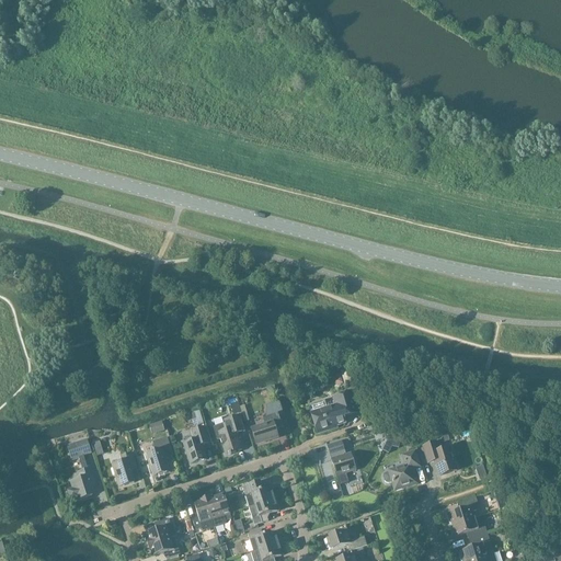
[(343,418),(357,413),(351,392),(333,398),(335,407),(311,414),(317,434),(329,431),(329,428),(345,424),(343,418)]
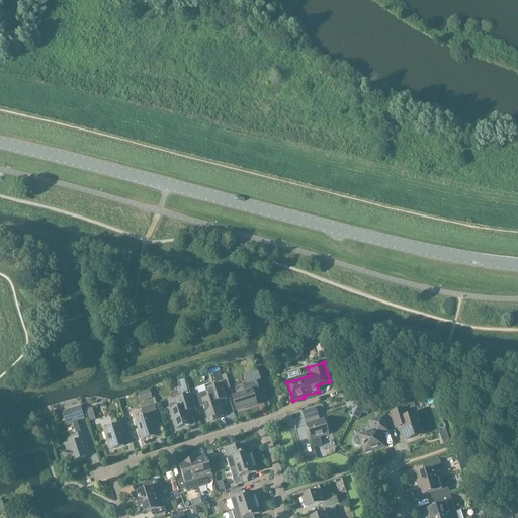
[(179,395),(186,393),(183,378),(175,380),(179,395)]
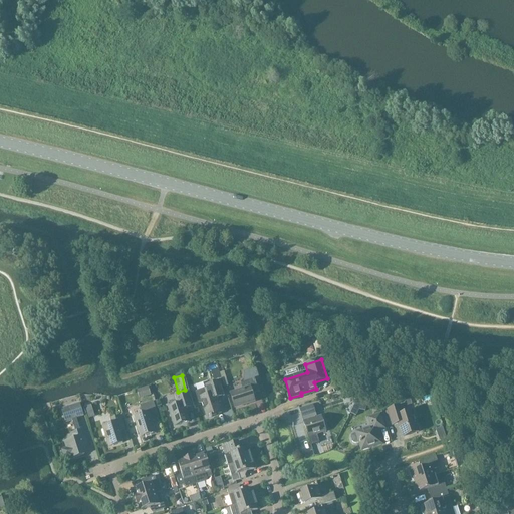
[(252,395),(258,393),(254,377),(241,382),(243,390),(230,394),(234,408),(254,401),(252,395)]
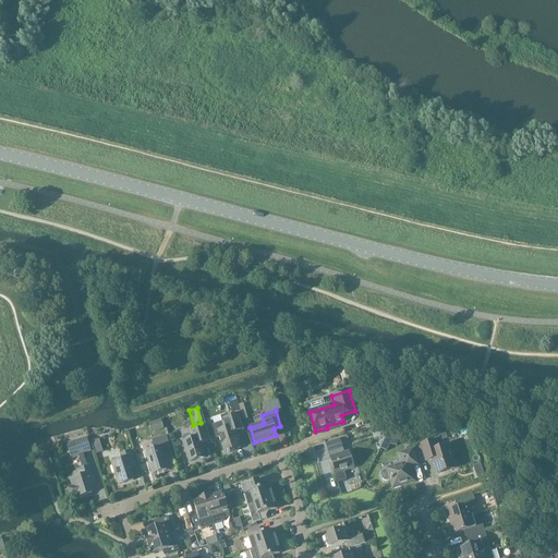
[(211,426),(211,428),(211,431),(213,435),(214,436),(216,437),(217,437),(219,437),(223,453),(227,452),(228,453),(230,452),(229,451),(240,448),(234,432),(243,429),(238,414),(222,420),(223,422),(214,425),(211,426)]
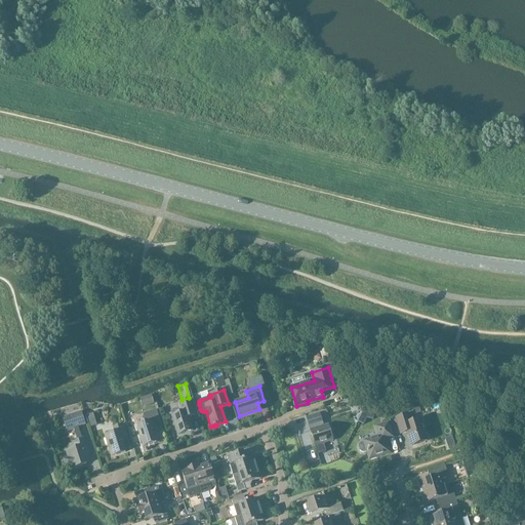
[(189,417),(196,415),(191,401),(179,404),(182,412),(171,416),(177,436),(193,431),(189,417)]
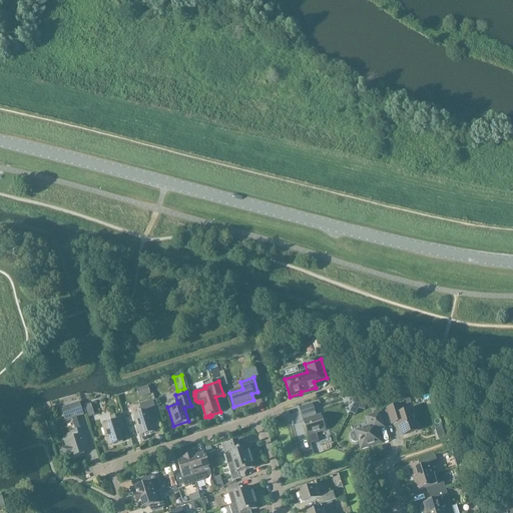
[(167,403),(175,401),(173,394),(165,396),(167,403)]
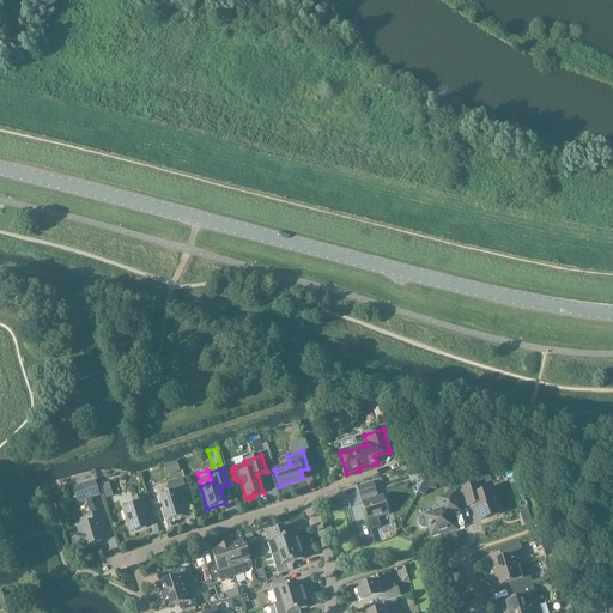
[(180,501),(188,498),(182,479),(167,484),(170,493),(161,497),(168,521),(184,516),(180,501)]
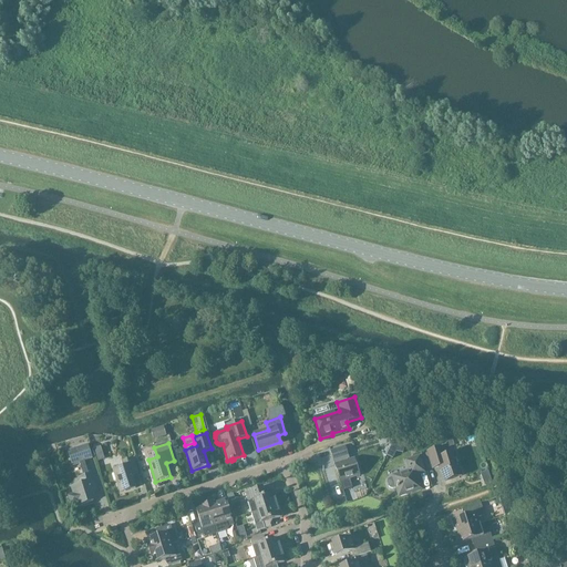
[(88,444),(68,451),(72,465),(79,463),(83,476),(80,477),(82,484),(71,487),(73,494),(68,495),(71,506),(76,505),(76,506),(93,502),(91,495),(98,493),(92,474),(89,475),(84,461),(92,459),(88,444)]
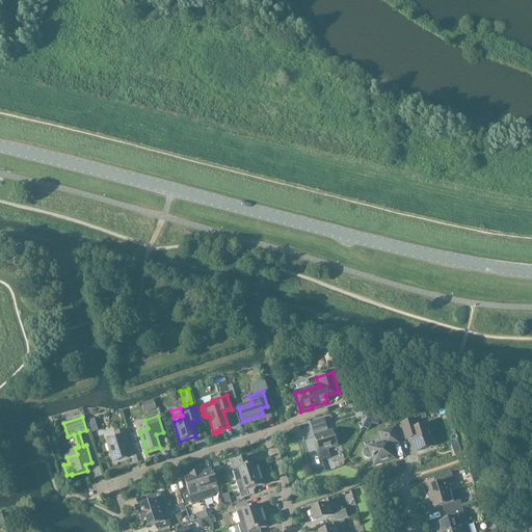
[(366,426),(371,429),(373,424),(378,426),(379,419),(369,418),(366,426)]
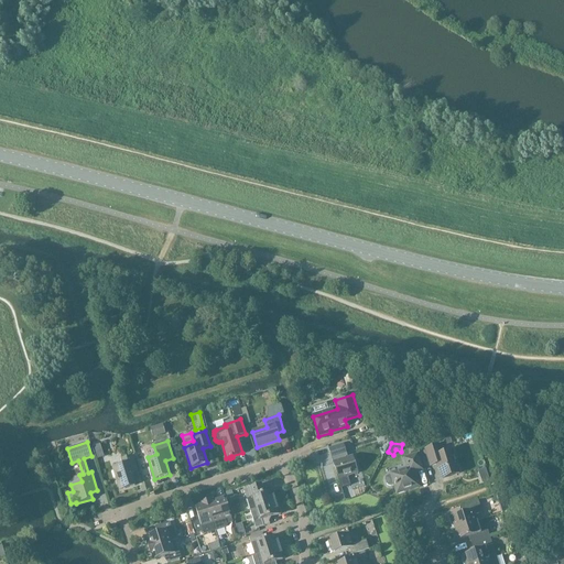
[(338,479),(357,473),(353,456),(347,458),(343,444),(328,448),(332,457),(335,466),(334,466),(338,479)]
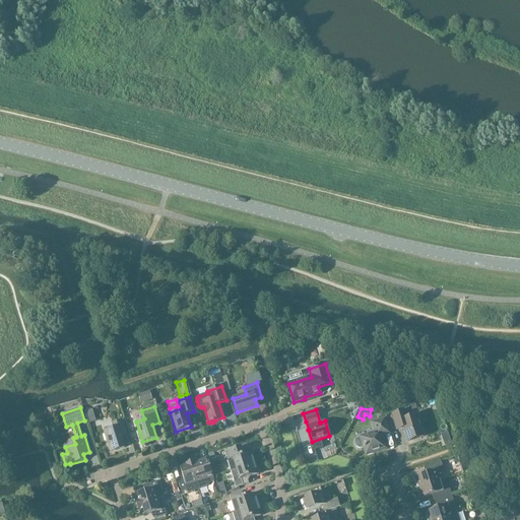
[(407,442),(424,437),(416,415),(406,418),(404,410),(392,414),(396,430),(403,428),(407,442)]
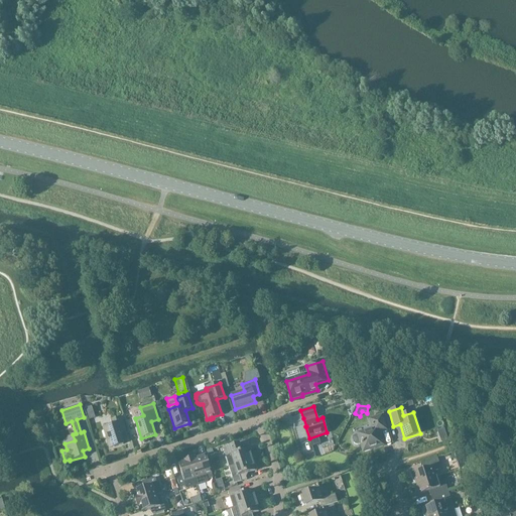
[(358,434),(354,435),(353,437),(352,439),(354,443),(355,444),(357,444),(361,443),(363,452),(382,444),(378,432),(386,429),(382,416),(369,419),(372,429),(358,434)]
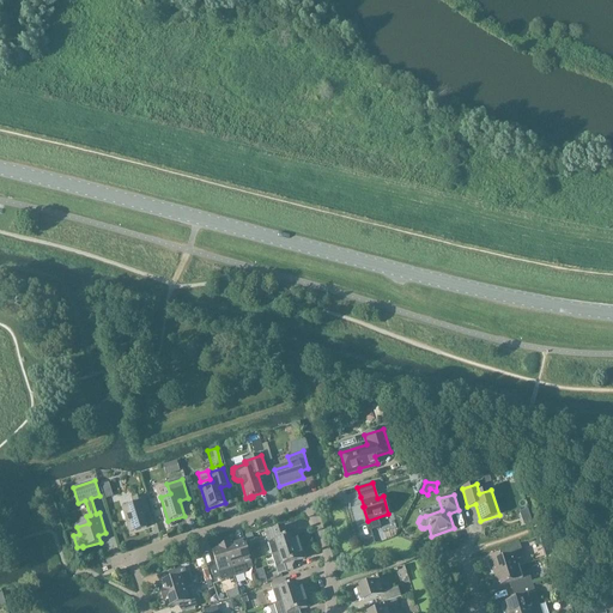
[(141,511),(147,509),(144,496),(132,499),(134,505),(122,509),(129,533),(146,528),(141,511)]
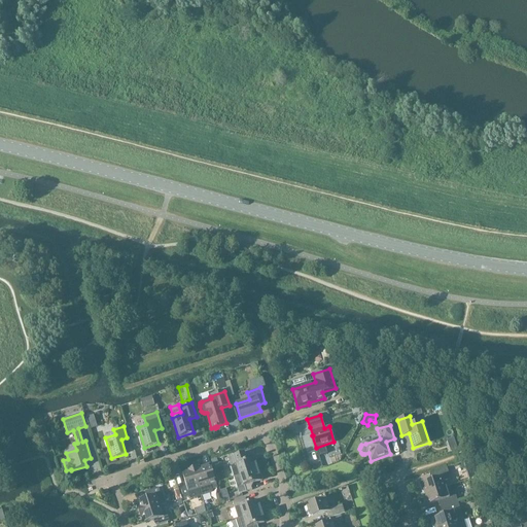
[(234,478),(258,469),(255,458),(246,461),(244,452),(237,455),(237,456),(229,458),(234,478)]
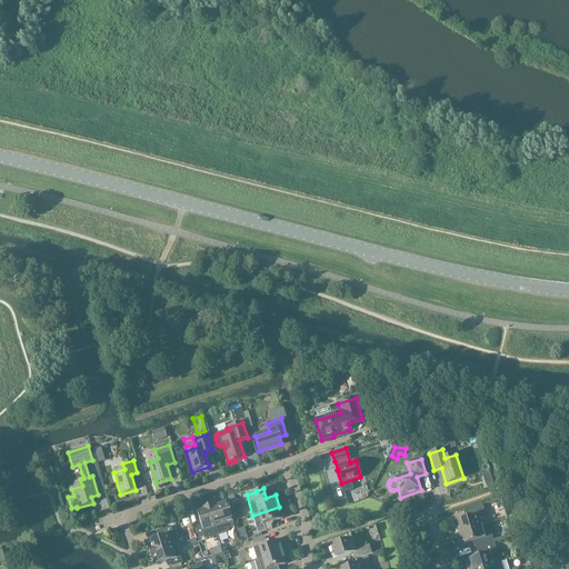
[(208,506),(217,536),(228,532),(229,530),(229,529),(235,527),(228,508),(222,510),(220,503),(213,506),(213,505),(208,506)]
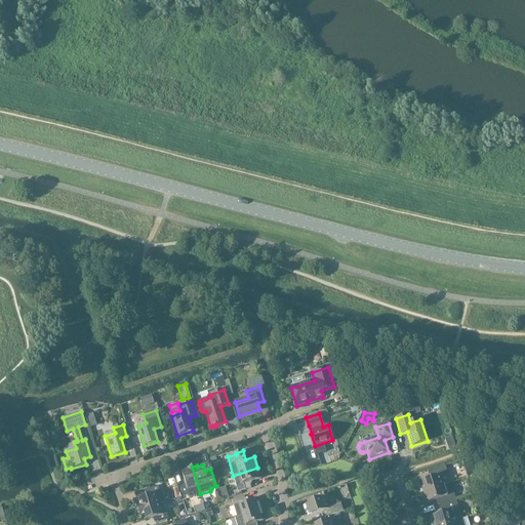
[(423,492),(444,485),(442,480),(448,478),(445,466),(430,471),(432,477),(417,482),(420,490),(422,490),(423,492)]
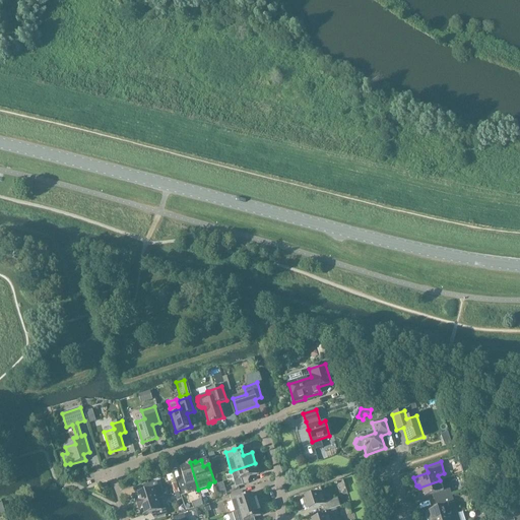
[(188,493),(198,490),(190,462),(185,464),(186,465),(180,467),(183,478),(177,480),(181,493),(187,491),(188,493)]
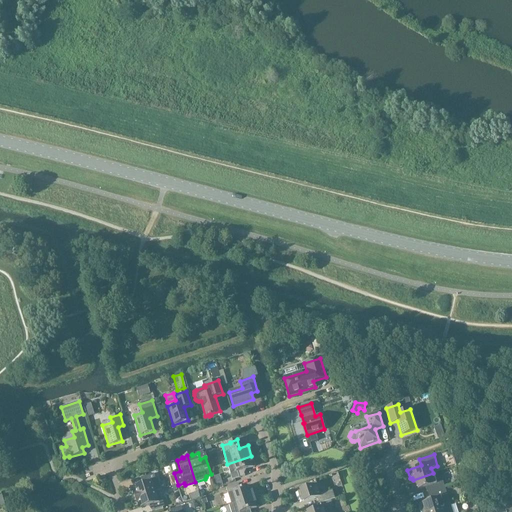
[(254,467),(251,456),(227,464),(232,480),(245,476),(243,470),(254,467)]
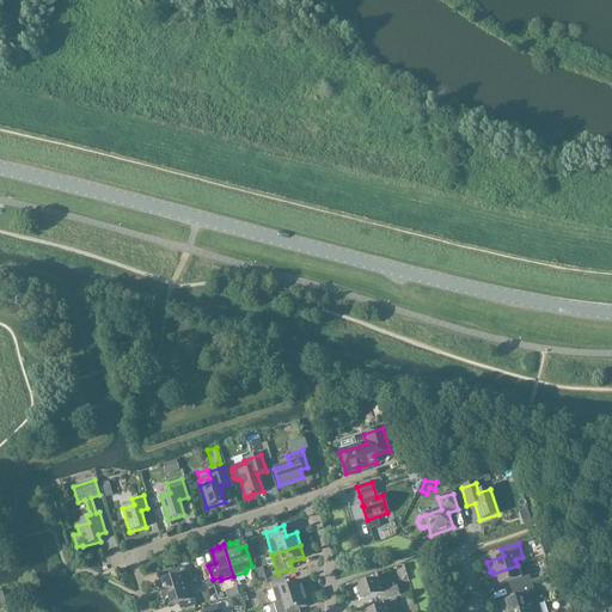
[(520,573),(518,565),(494,574),(497,586),(512,582),(514,589),(532,585),(527,570),(520,573)]
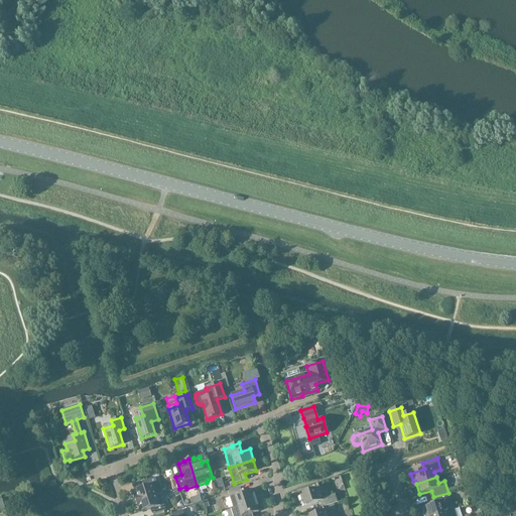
[(136,502),(155,496),(162,494),(159,484),(157,483),(156,483),(155,478),(143,482),(145,488),(134,491),(136,497),(134,497),(136,502)]
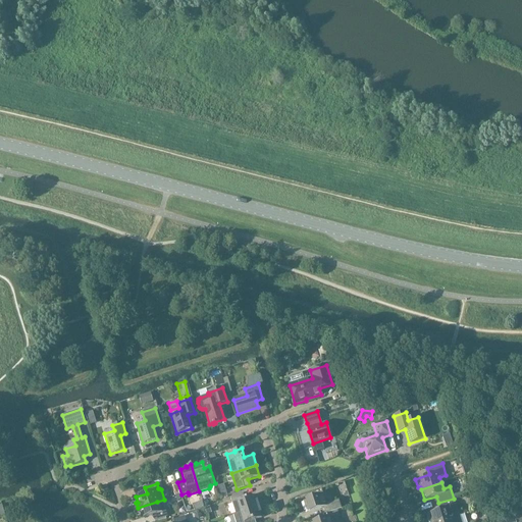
[(230,498),(236,514),(259,507),(256,496),(244,500),(243,493),(230,498)]
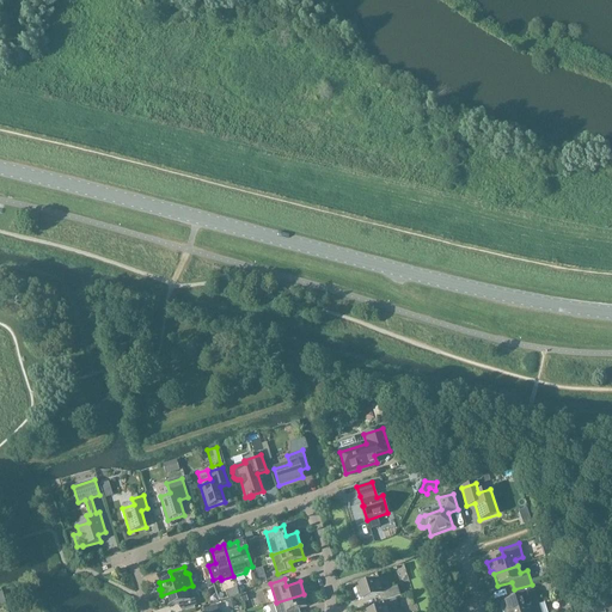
[(381,603),(399,595),(397,586),(383,591),(379,579),(357,586),(357,587),(356,587),(355,589),(359,599),(360,600),(362,599),(362,600),(379,595),(381,603)]
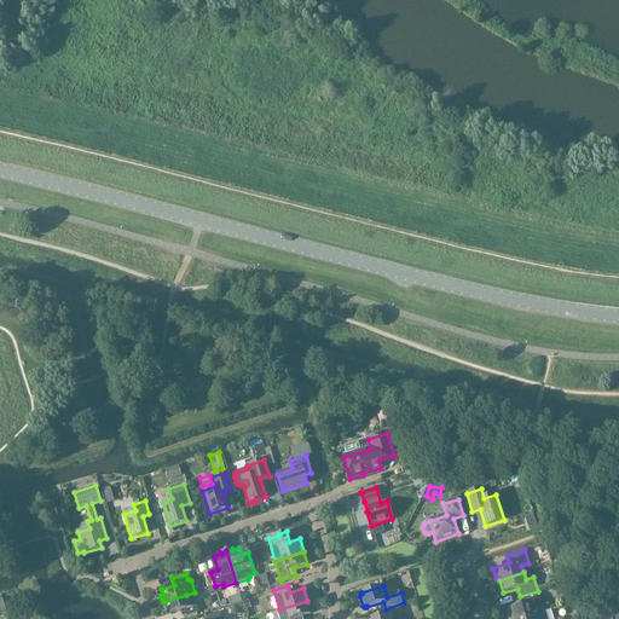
[(520,618),(544,612),(542,605),(538,591),(520,596),(522,605),(508,609),(508,611),(507,611),(507,612),(508,618),(520,618)]
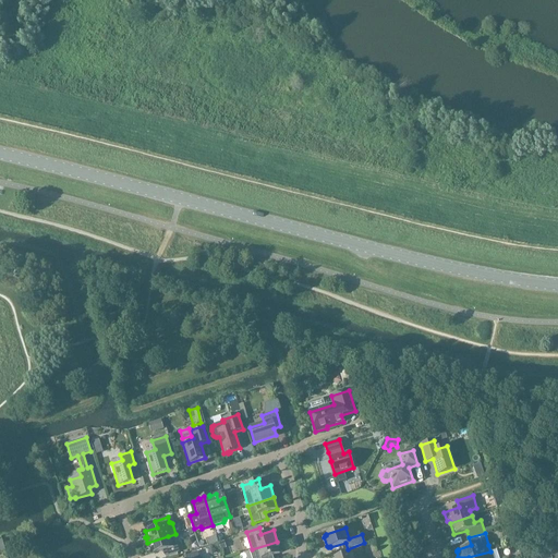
[(170,543),(168,536),(147,543),(148,548),(150,547),(152,554),(164,550),(166,556),(179,553),(176,541),(170,543)]
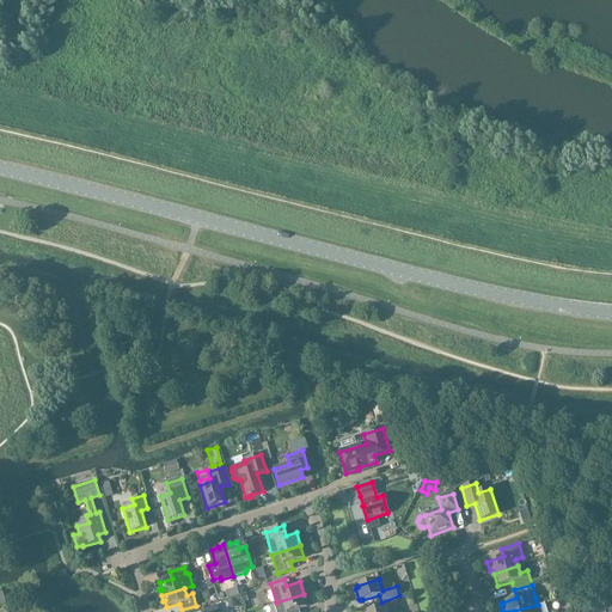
[(304,594),(276,603),(274,604),(276,611),(294,611),(308,606),(304,594)]
